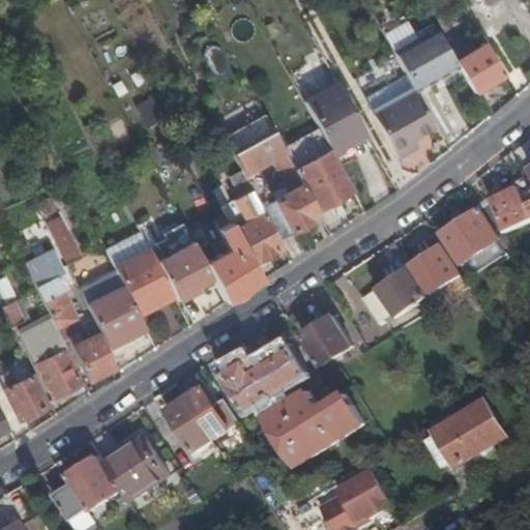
[(391,53),(412,41),(399,19),(379,31),(391,53)]
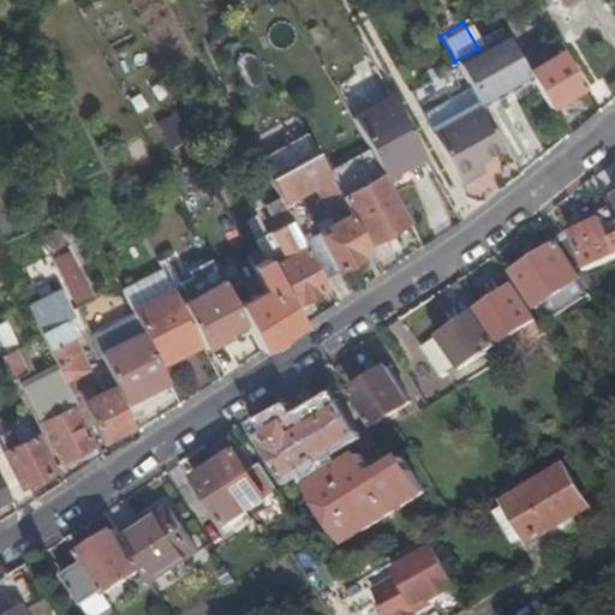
[(454,61),(482,108),(531,79),(527,72),(503,33),(478,48),(454,61)]
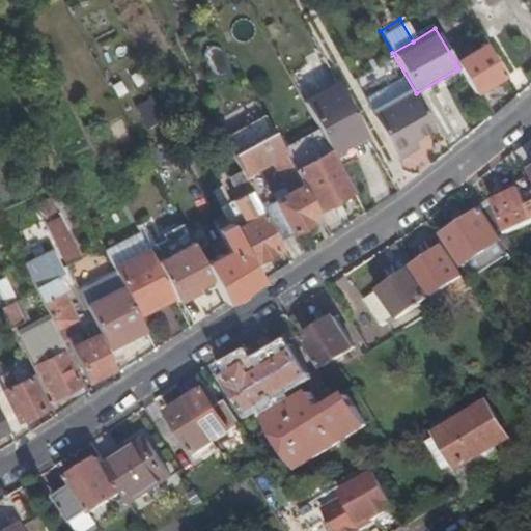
[(458,68),(474,93),(503,76),(484,45),(455,62),(458,68)]
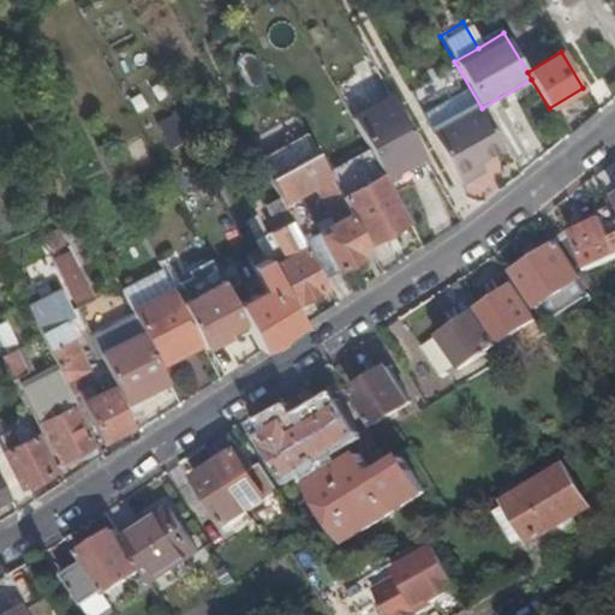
[(353,118),(384,175),(423,155),(390,96),(353,118)]
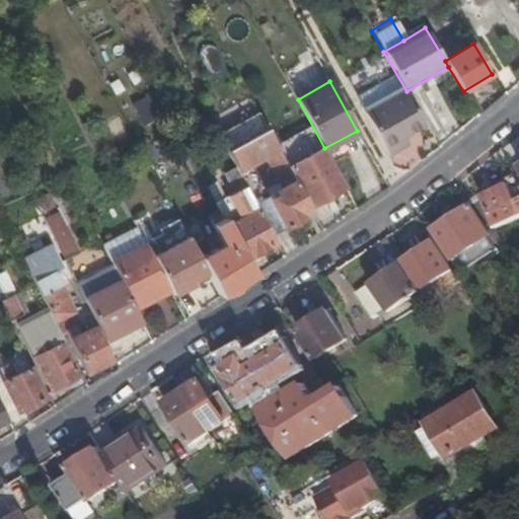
[(365,116),(389,158),(402,150),(398,142),(404,139),(426,126),(406,91),(365,116)]
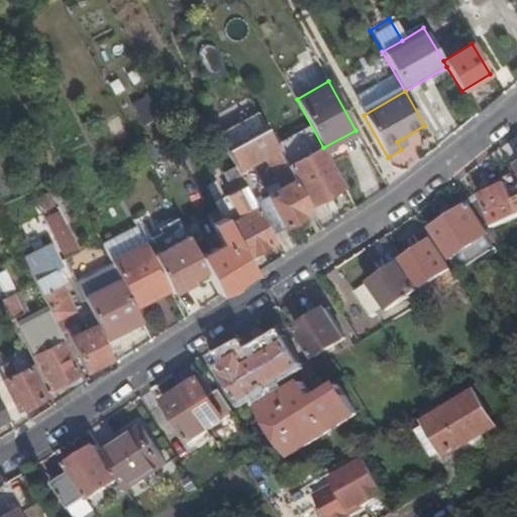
[(225,150),(244,186),(270,233),(301,217),(299,212),(308,207),(286,167),(266,129),(225,150)]
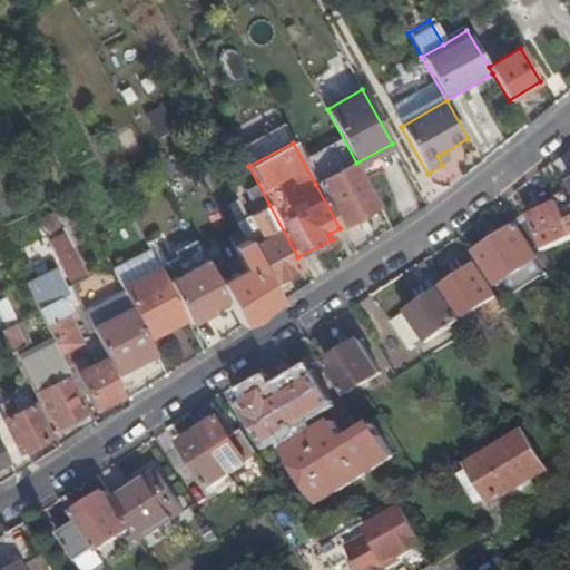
[(356,163),(361,169),(395,149),(392,144),(356,163)]
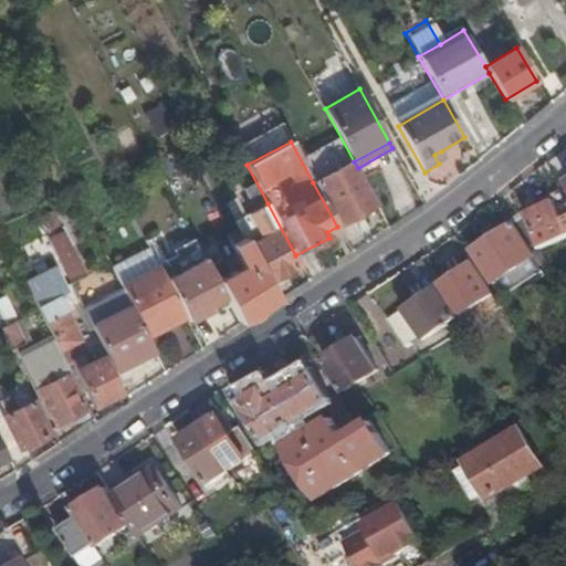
[(435,155),(439,164),(446,159),(441,152),(435,155)]
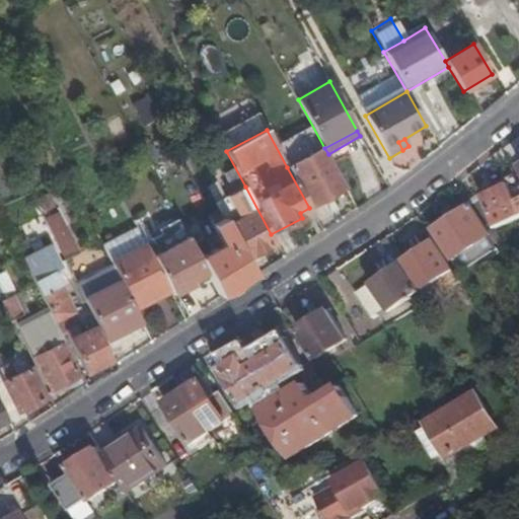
[(287,167),(309,208),(346,189),(323,148),(287,167)]
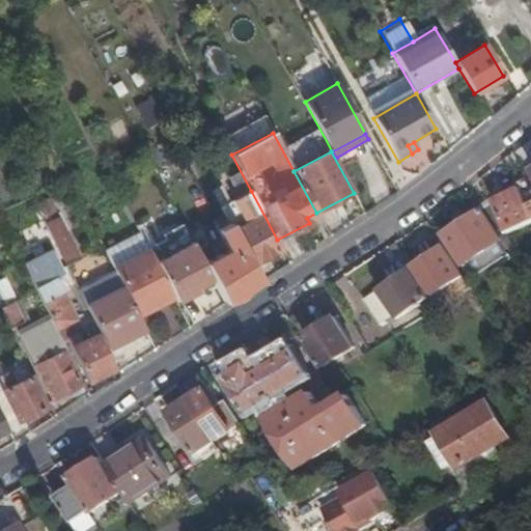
[(527,178),(491,197),(493,201),(529,184),(527,178)]
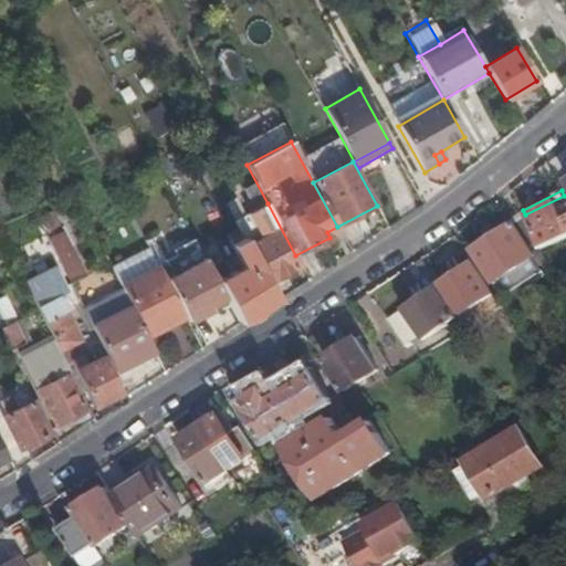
[(565,199),(564,196),(525,215),(541,248),(565,237),(565,199)]
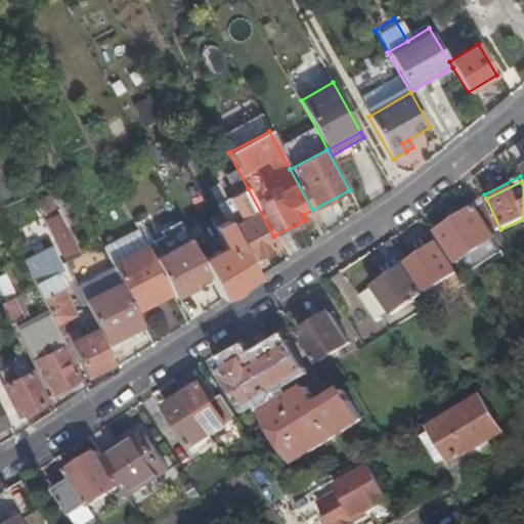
[(216,183),(208,188),(217,206),(225,201),(216,183)]
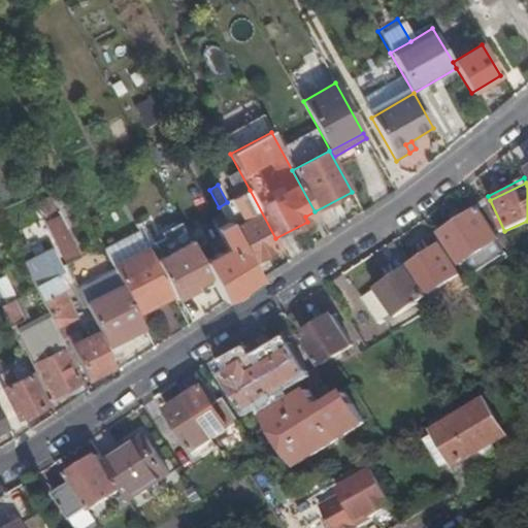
[(230,230),(249,264),(281,246),(275,238),(250,190),(236,197),(249,220),(230,230)]
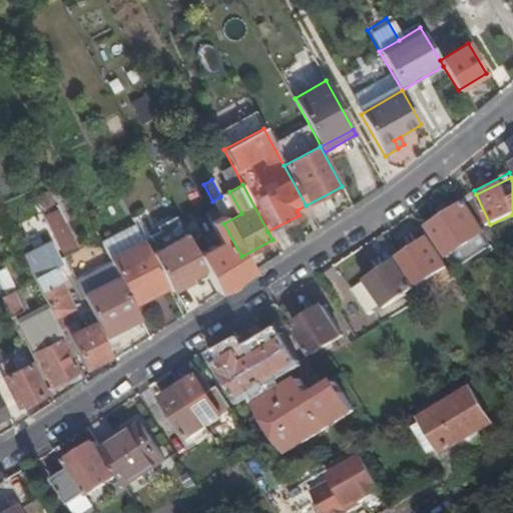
[(490,224),(476,194),(427,226),(446,255),(483,232),(482,229),(490,224)]
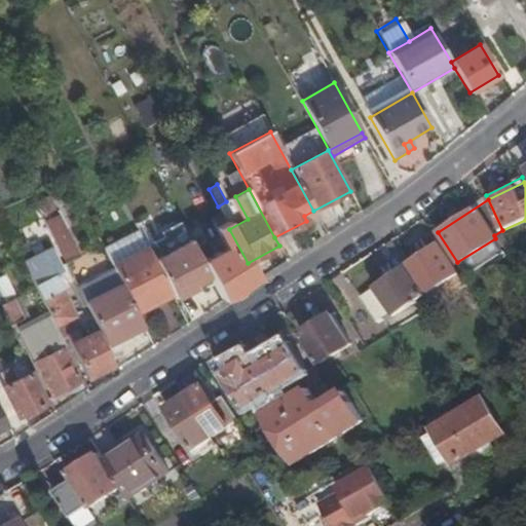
[(186,233),(190,241),(208,274),(222,302),(256,279),(248,263),(229,229),(226,222),(216,227),(211,220),(186,233)]
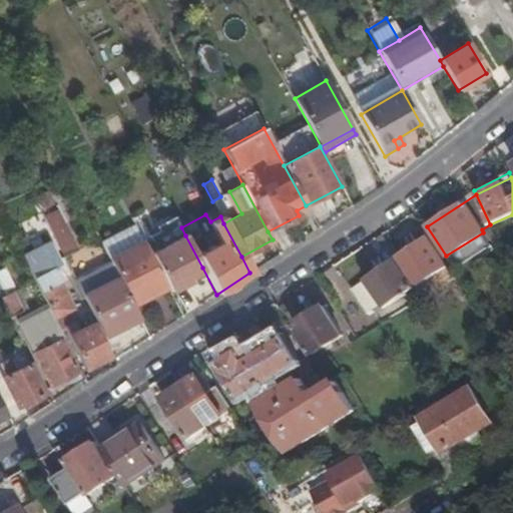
[(134,225),(100,242),(109,261),(144,242),(134,225)]
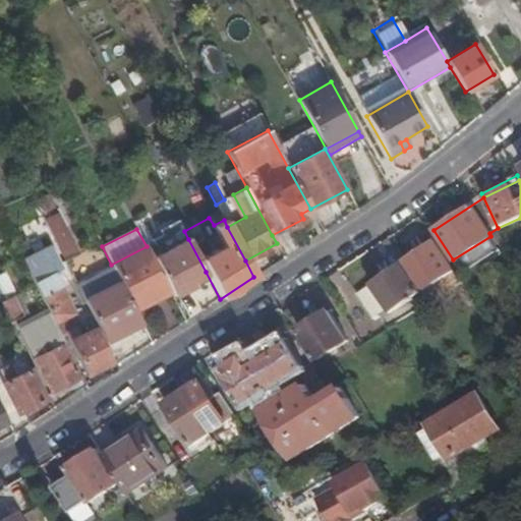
[(68,230),(53,237),(65,261),(78,253),(68,230)]
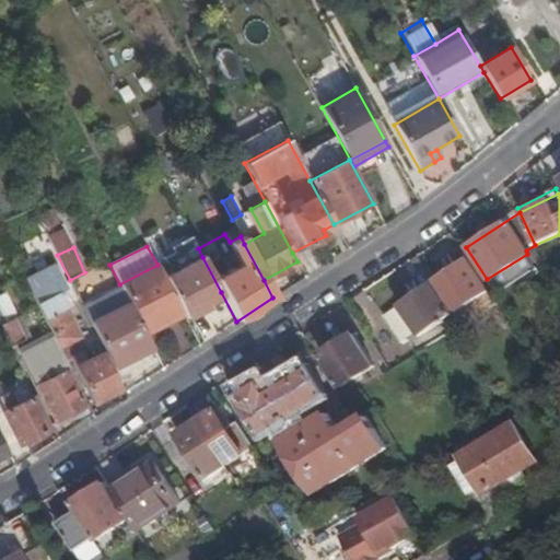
[(527,254),(487,279),(498,295),(536,270),(527,254)]
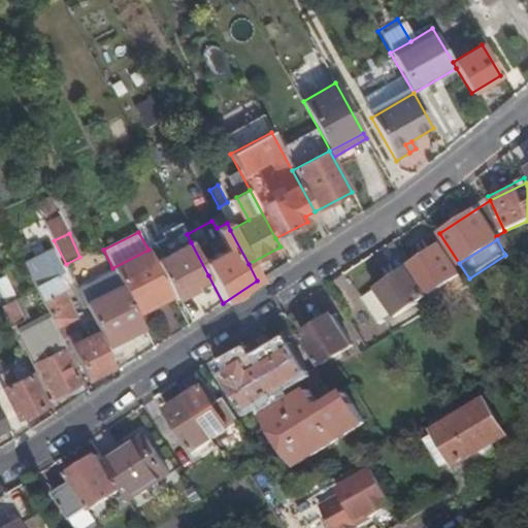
[(191,242),(155,261),(171,295),(174,300),(195,290),(192,284),(208,275),(191,242)]
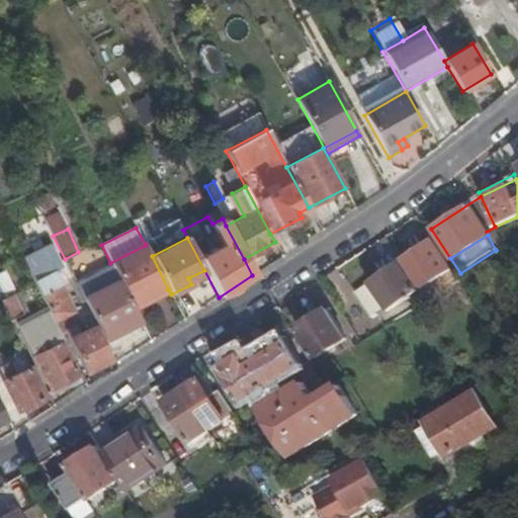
[(431,239),(402,259),(425,294),(430,290),(427,285),(450,269),(431,239)]
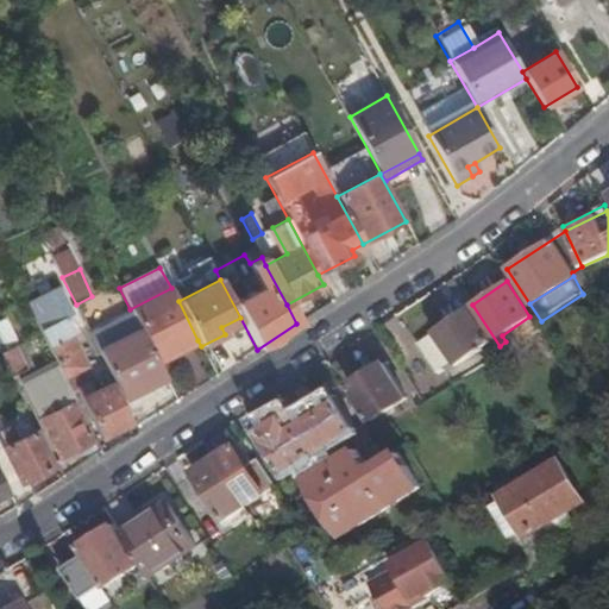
[(130,309),(131,312),(152,353),(163,347),(168,356),(198,340),(179,301),(171,288),(130,309)]
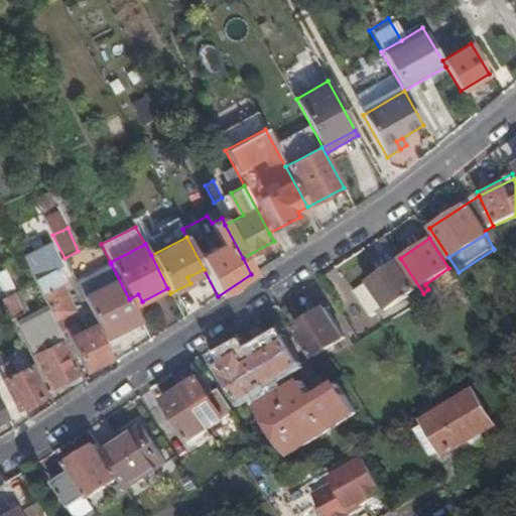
[(44,295),(43,296),(60,332),(66,329),(87,372),(110,360),(94,327),(81,333),(76,325),(71,327),(65,314),(74,310),(54,270),(61,266),(53,249),(28,261),(44,295)]
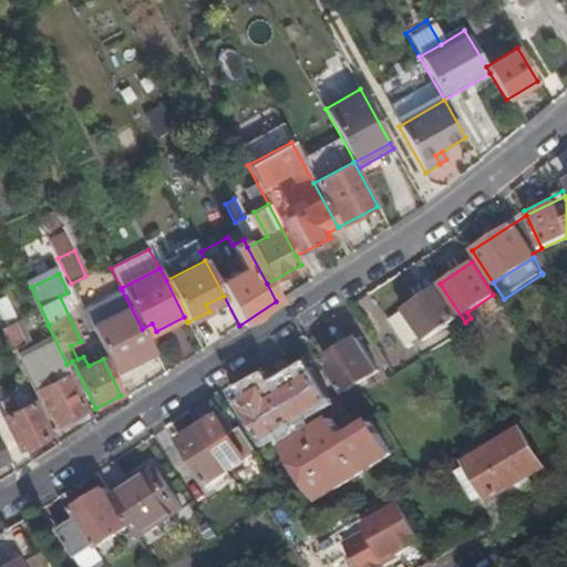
[(465,322),(440,284),(402,310),(402,311),(388,321),(408,348),(415,342),(422,351),(465,322)]
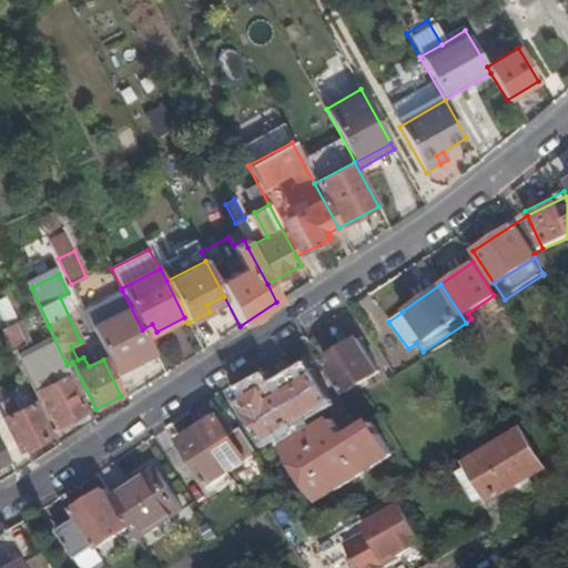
[(122,291),(83,308),(114,372),(154,352),(149,343),(142,330),(122,291)]
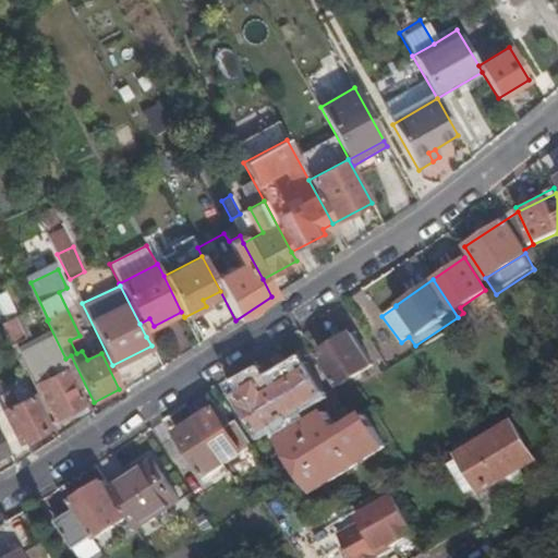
[(149,318),(140,324),(146,337),(184,317),(181,312),(154,326),(149,318)]
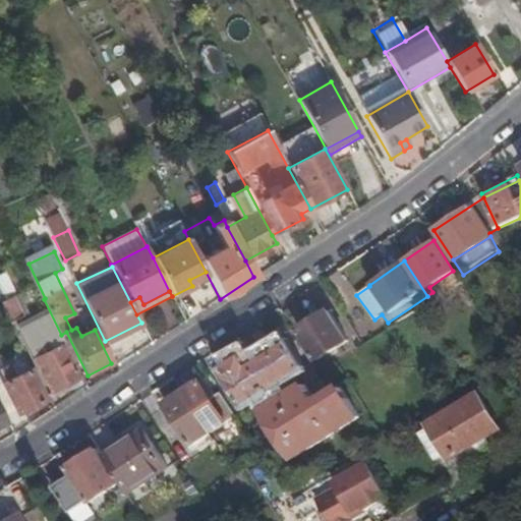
[(0,302),(9,322),(22,314),(13,295),(5,299),(0,302)]
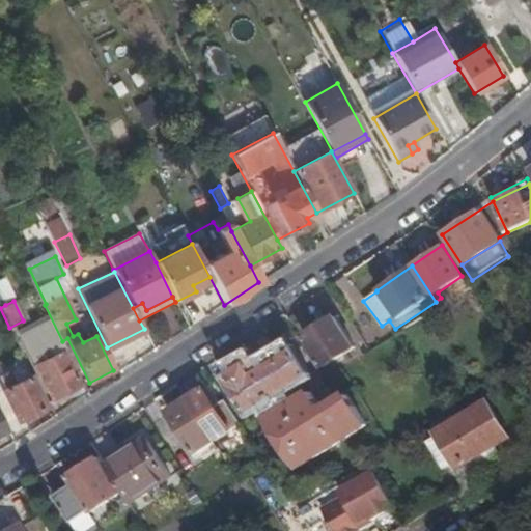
[(34,366),(52,399),(81,386),(64,352),(48,316),(18,331),(34,366)]
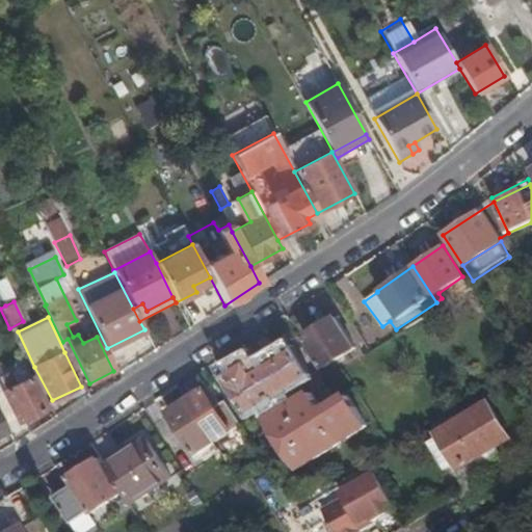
[(355,348),(335,317),(304,336),(324,366),(355,348)]
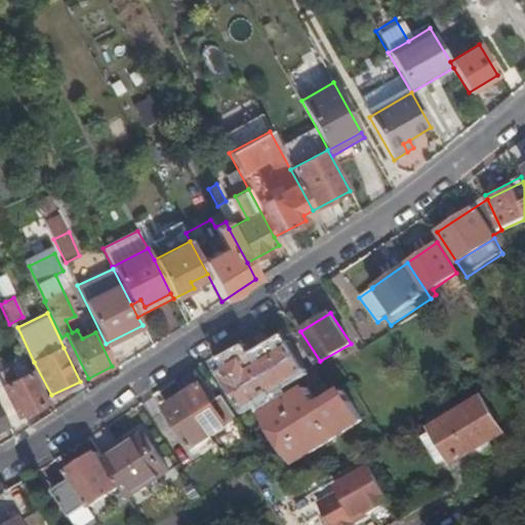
[(252,363),(246,353),(221,368),(246,409),(308,370),(289,340),(252,363)]
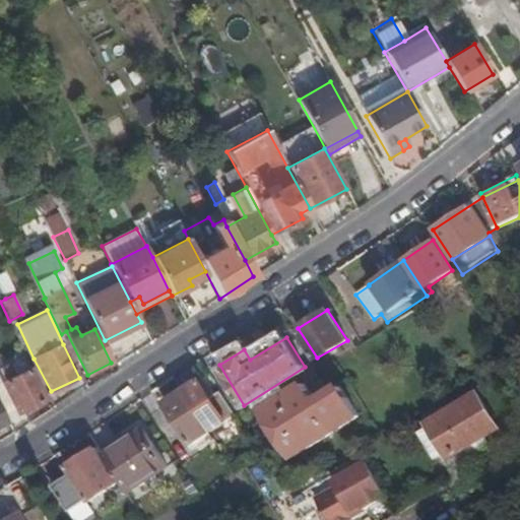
[(9,378),(0,359),(0,382),(2,381),(9,378)]
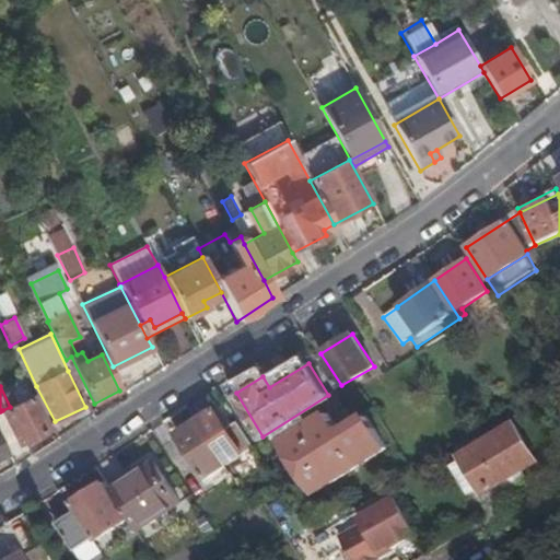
[(48,429),(32,396),(3,411),(19,443),(48,429)]
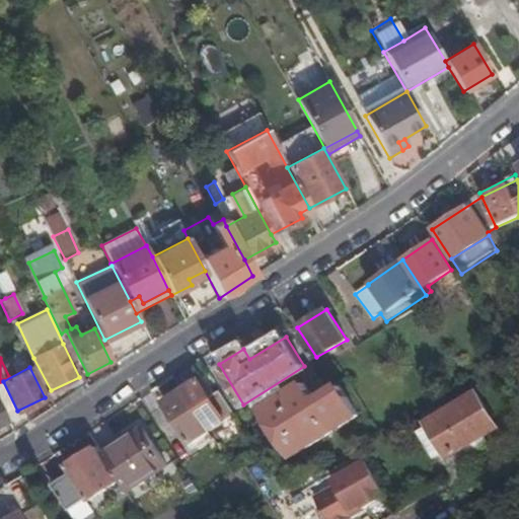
[(201,380),(183,391),(210,431),(236,414),(221,391),(212,397),(201,380)]
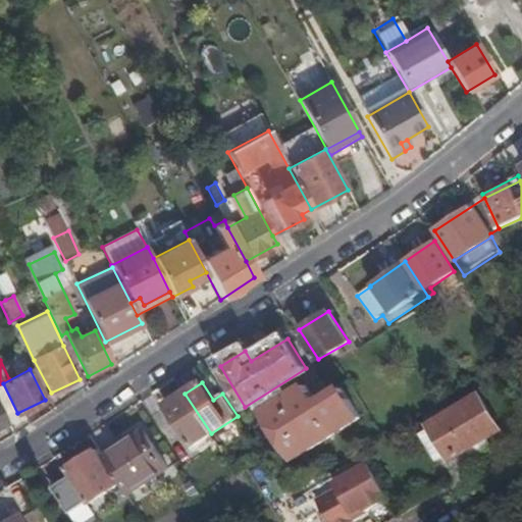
[(320,408),(306,386),(266,412),(296,459),(361,418),(343,388),(321,402),(322,404),(320,408)]
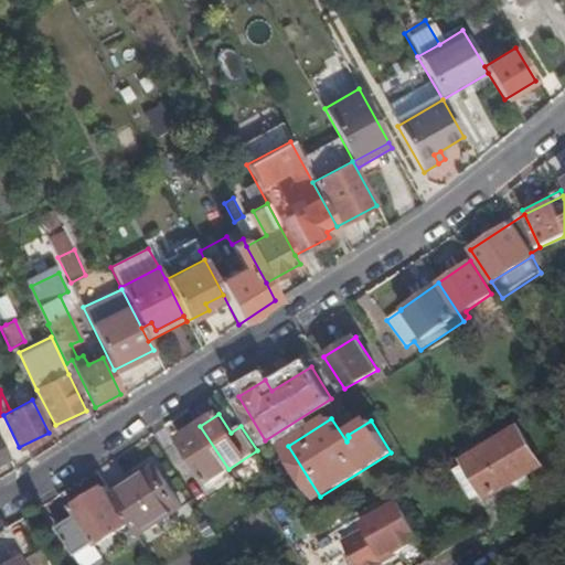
[(228,469),(200,426),(180,438),(209,482),(228,469)]
